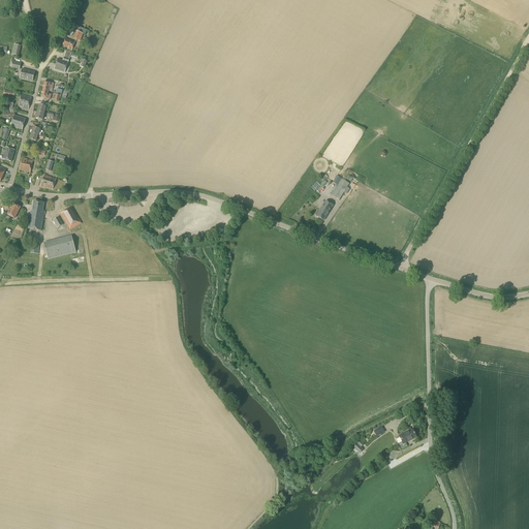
[(80,42),(83,34),(76,32),(73,39),(80,42)]
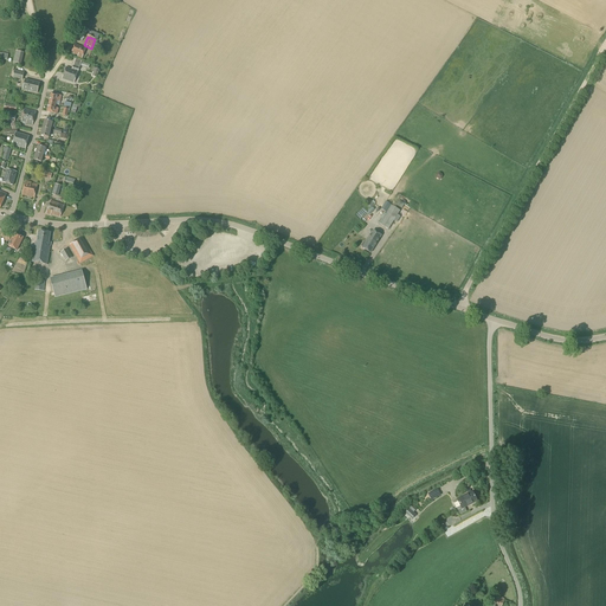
[(82,58),(86,49),(75,44),(71,52),(78,56),(77,57),(82,58)]
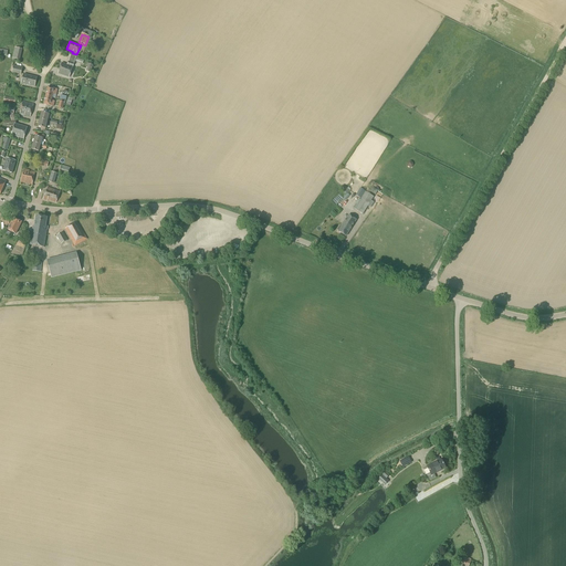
[(20,61),(22,50),(14,48),(12,59),(20,61)]
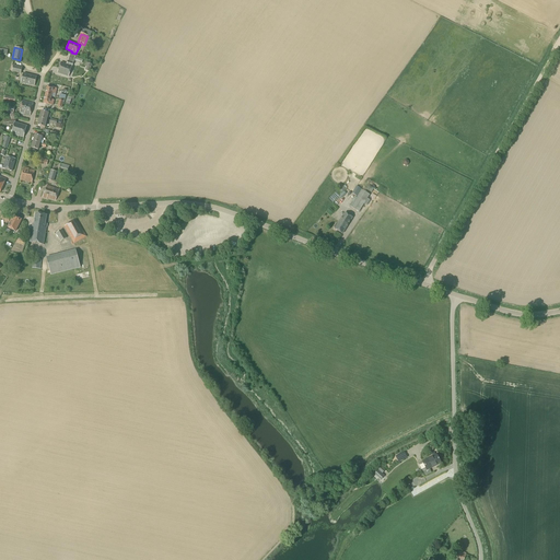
[(61,62),(57,73),(68,77),(72,66),(76,56),(70,54),(67,65),(61,62)]
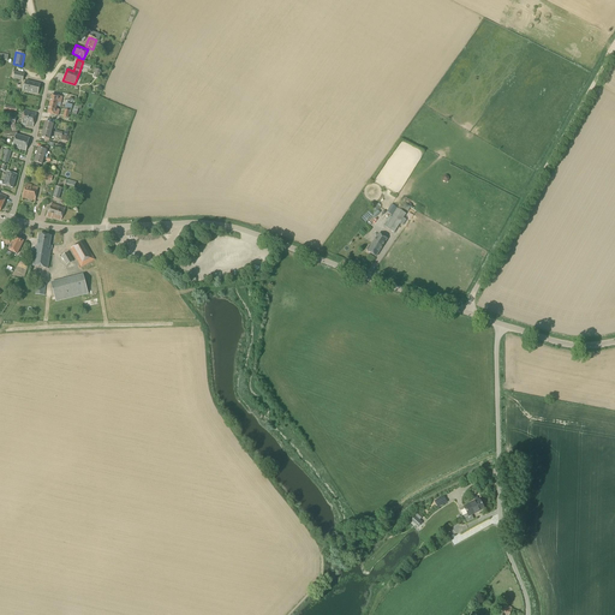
[(22,82),(24,73),(15,71),(12,79),(22,82)]
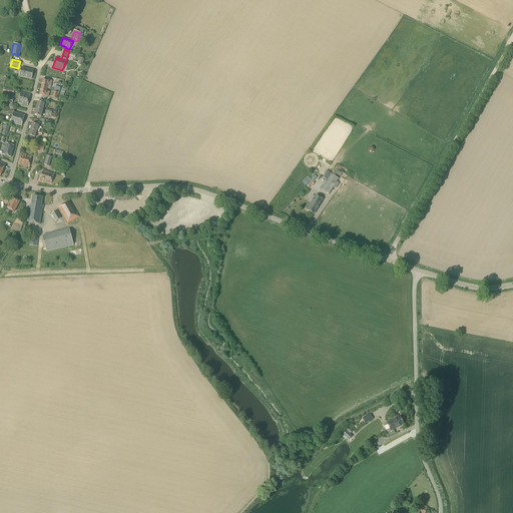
[(31,79),(33,70),(21,67),(19,76),(31,79)]
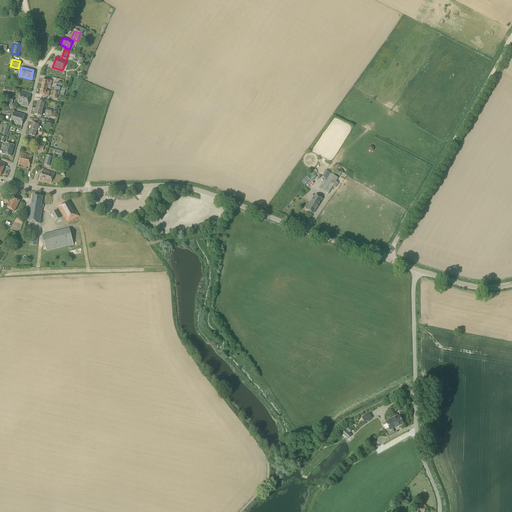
[(41,87),(47,88),(48,85),(51,86),(52,81),(43,79),(41,87)]
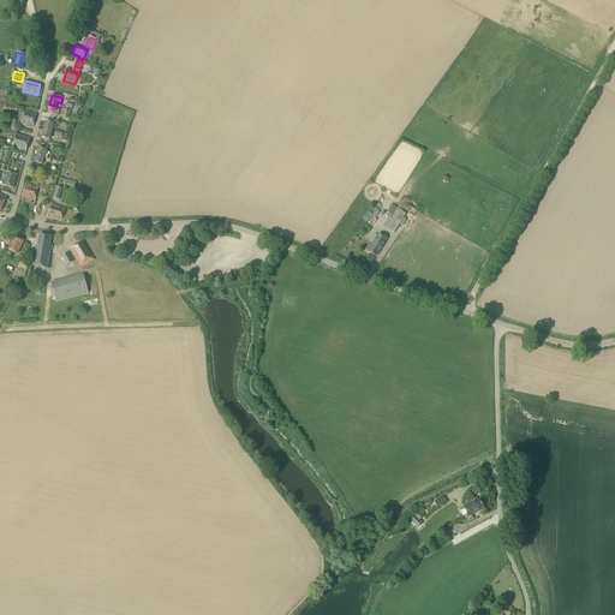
[(81,109),(82,105),(77,103),(76,107),(73,106),(71,114),(76,115),(78,109),(81,109)]
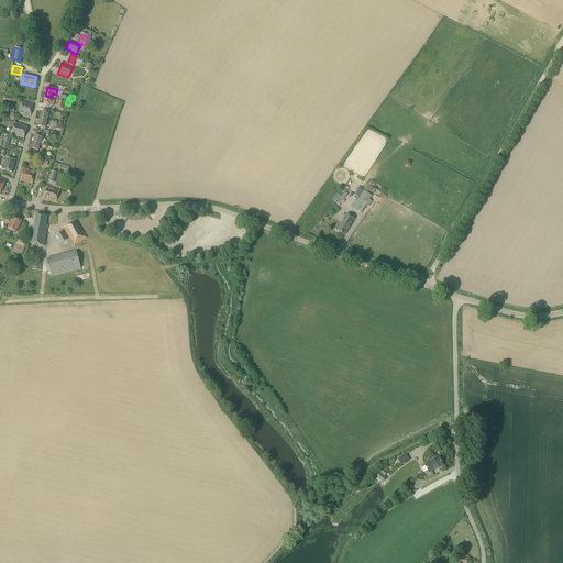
[(51,100),(52,97),(45,96),(43,105),(53,107),(54,101),(51,100)]
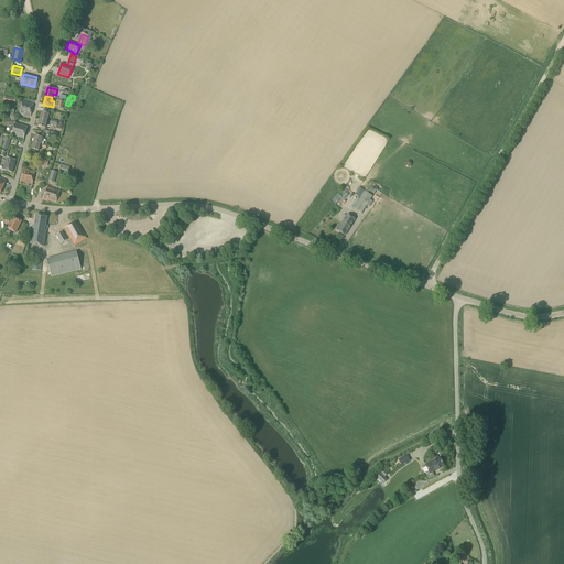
[(30,117),(33,104),(22,101),(19,115),(24,116),(24,115),(30,117)]
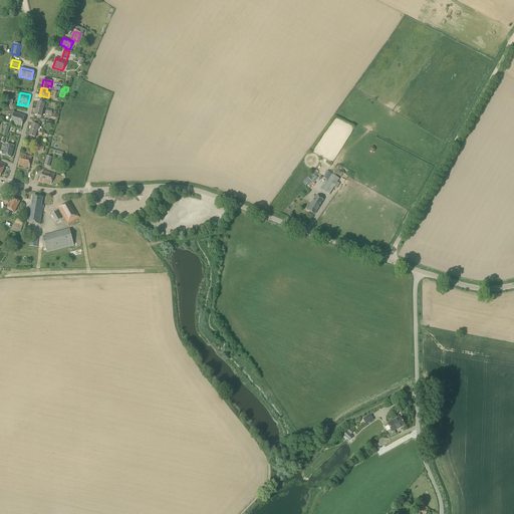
[(36,108),(43,110),(44,103),(38,102),(36,108)]
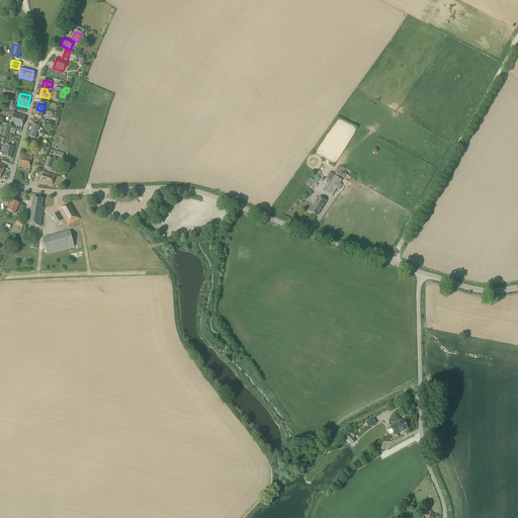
[(24,116),(14,113),(15,109),(3,109),(3,117),(12,116),(10,124),(21,127),(24,116)]
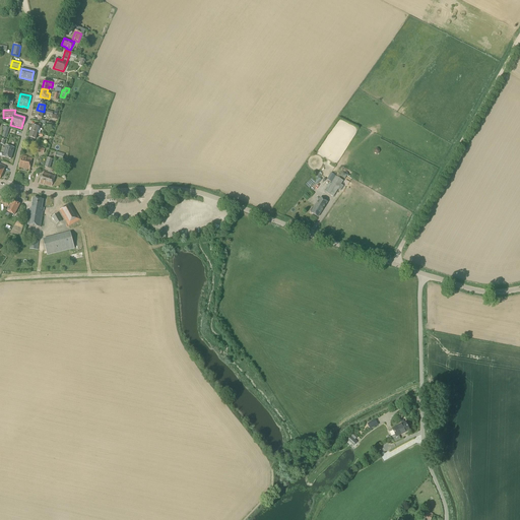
[(42,118),(44,112),(37,110),(35,117),(42,118)]
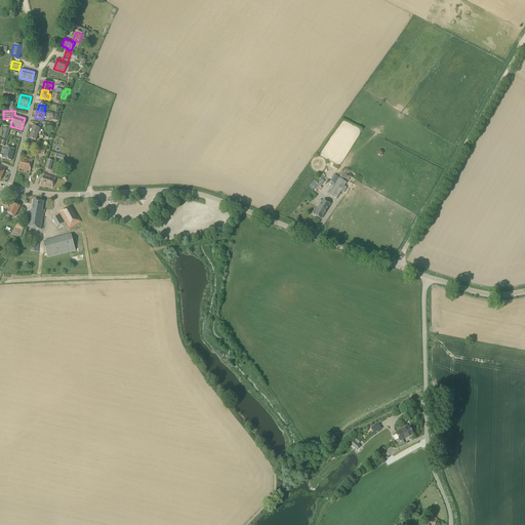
[(31,132),(38,134),(39,128),(41,129),(41,126),(38,125),(37,127),(33,126),(31,132)]
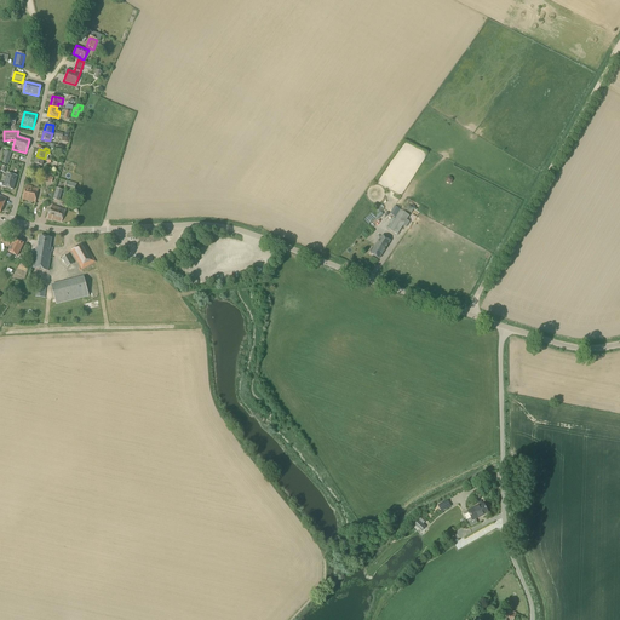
[(42,166),(45,159),(36,156),(34,164),(42,166)]
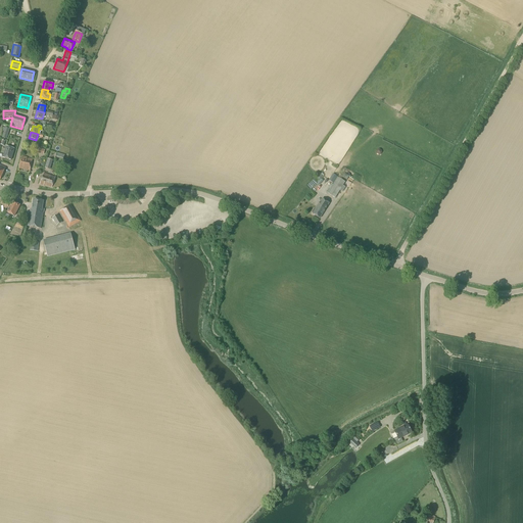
[(11,160),(14,149),(6,146),(2,157),(11,160)]
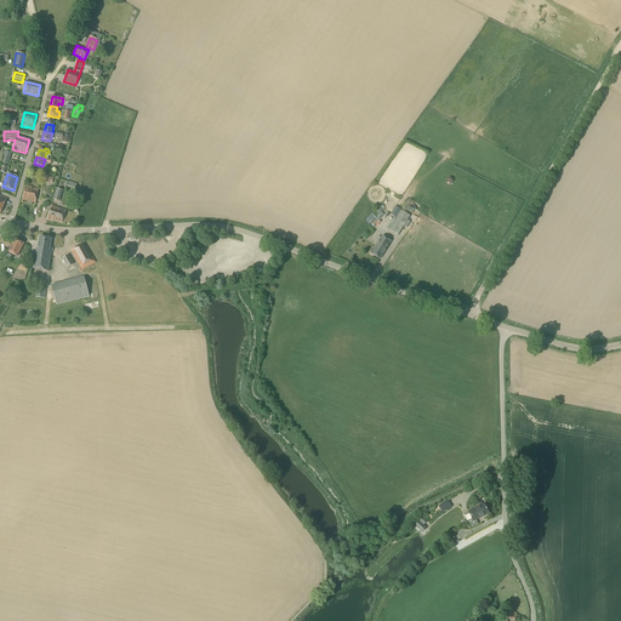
[(35,203),(38,189),(32,188),(32,187),(26,186),(22,200),(35,203)]
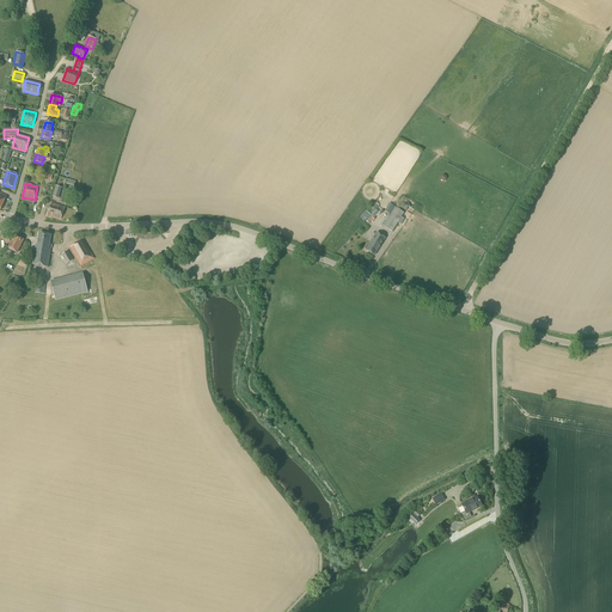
[(61,220),(65,207),(51,203),(47,216),(51,218),(51,216),(61,220)]
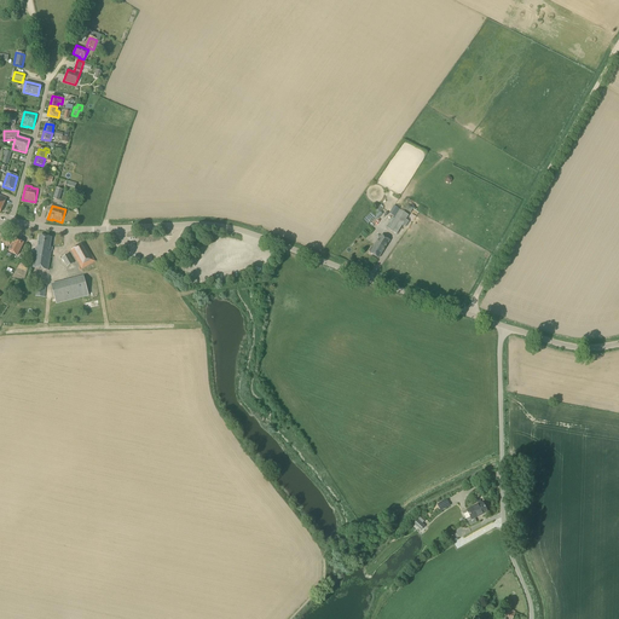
[(409,215),(393,207),(388,214),(387,213),(386,215),(389,218),(392,215),(395,218),(394,219),(392,218),(386,227),(397,235),(409,215)]
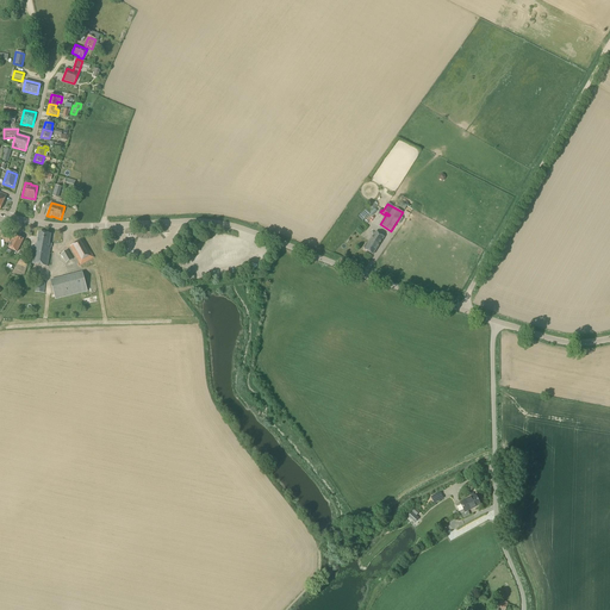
[(0,237),(5,241),(5,242),(7,243),(8,242),(10,243),(12,237),(2,232),(1,235),(0,237)]
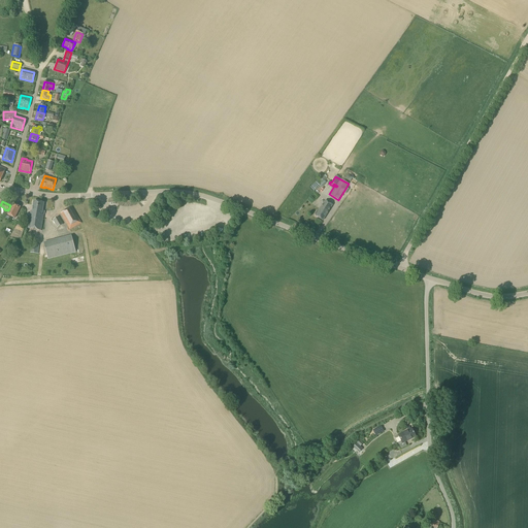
[(42,215),(44,203),(33,201),(32,211),(31,211),(28,229),(41,231),(43,215),(42,215)]
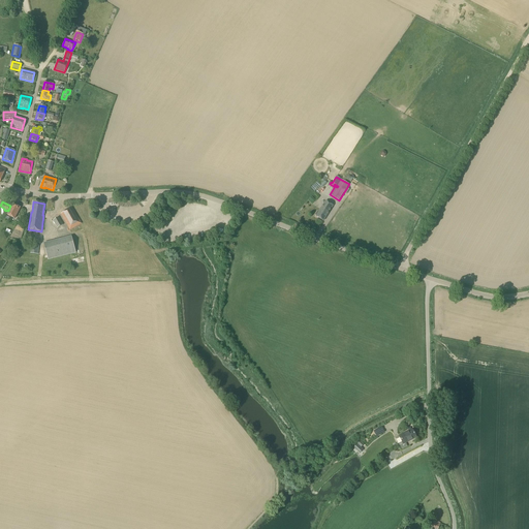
[(323,221),(333,206),(325,201),(318,213),(317,212),(315,216),(316,216),(316,217),(323,221)]
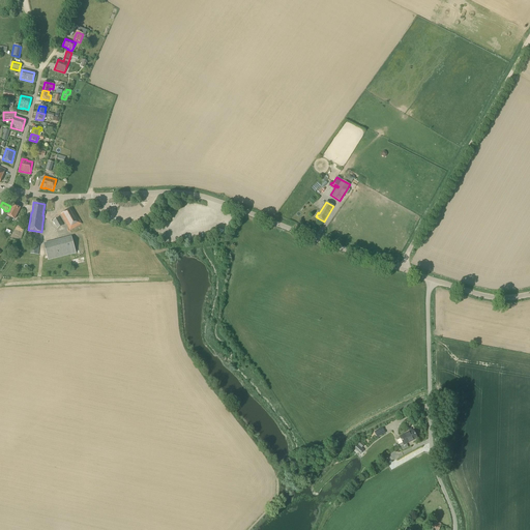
[(12,204),(7,215),(15,219),(20,208),(12,204)]
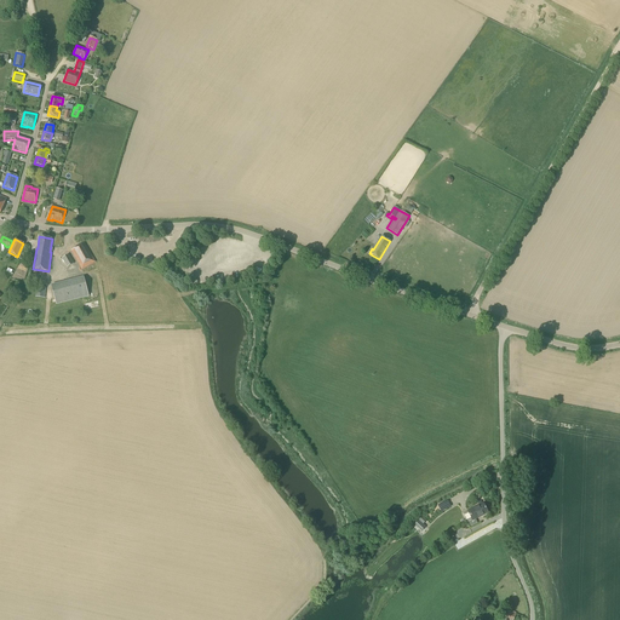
[(82,270),(96,262),(84,244),(70,251),(82,270)]
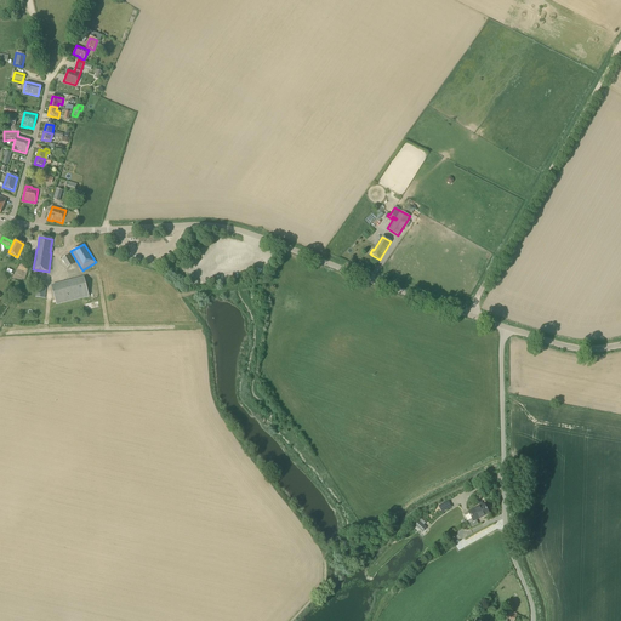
[(67,268),(74,265),(69,255),(62,258),(67,268)]
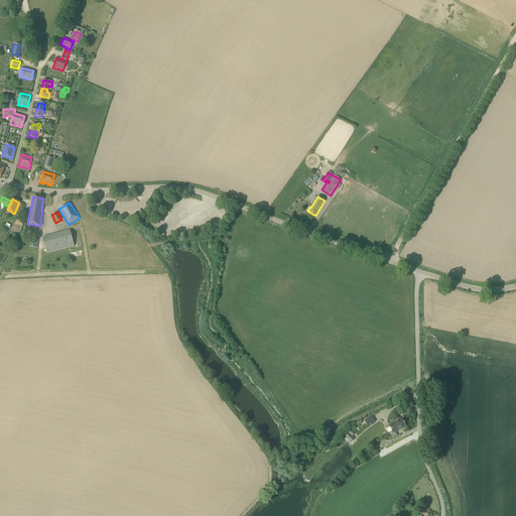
[(46,254),(74,247),(70,231),(42,237),(46,254)]
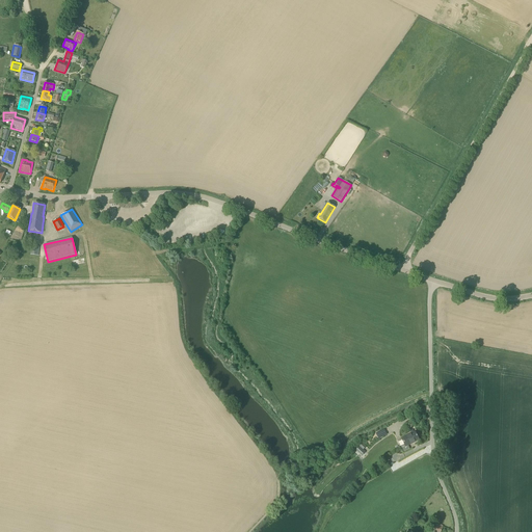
[(38,256),(40,247),(31,246),(30,255),(38,256)]
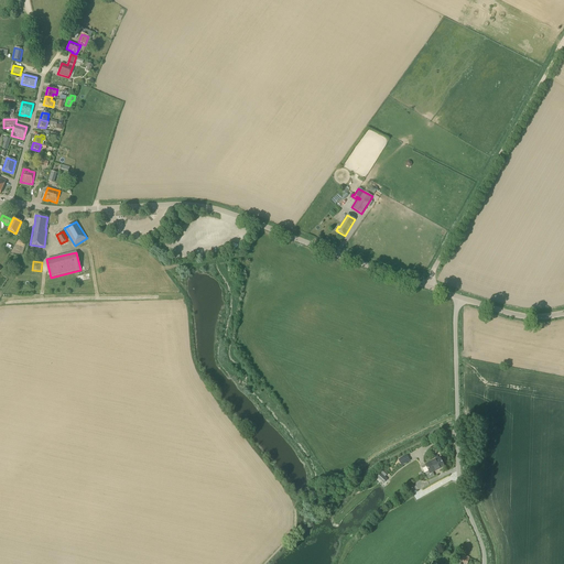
[(427,479),(434,476),(432,473),(444,466),(440,458),(425,465),(426,465),(422,467),(427,479)]
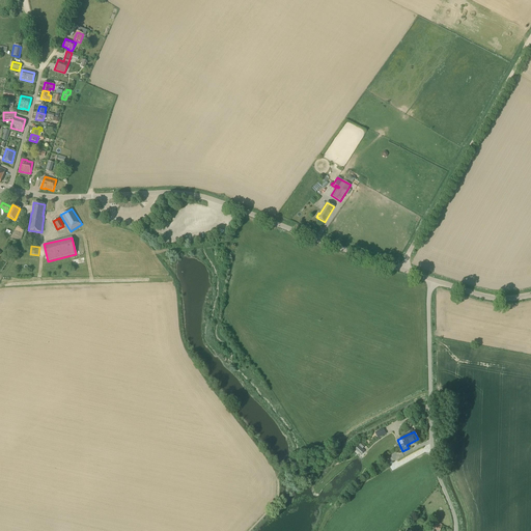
[(361,455),(365,451),(362,449),(365,446),(362,443),(355,450),(361,455)]
